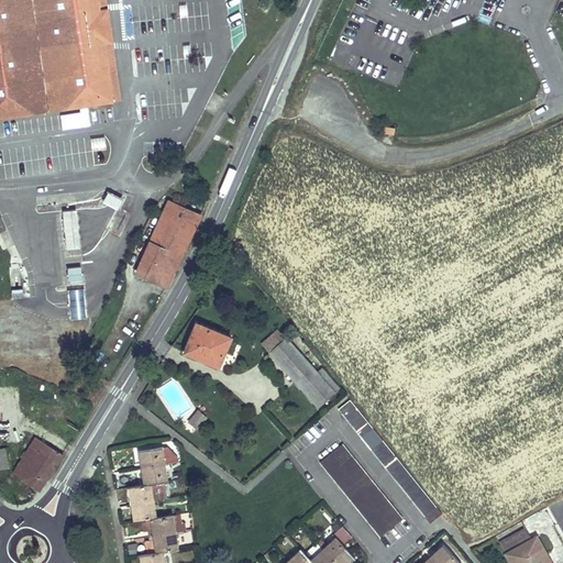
[(0,0),(0,120),(114,102),(106,45),(112,44),(107,11),(100,12),(98,0),(0,0)]
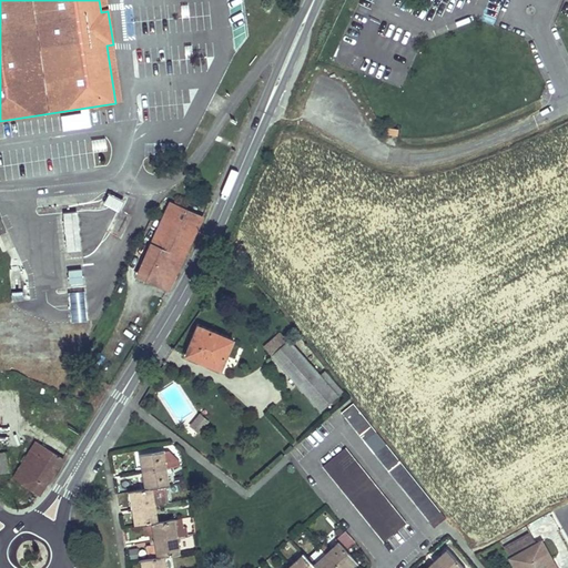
[(105,0),(99,0),(101,12),(108,11),(105,0)]
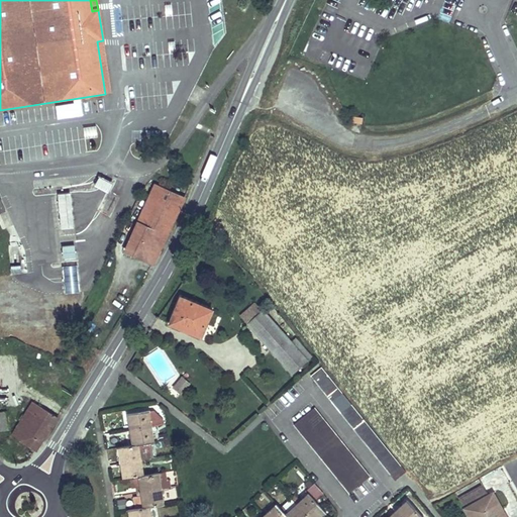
[(103,40),(97,41),(105,94),(111,93),(103,40)]
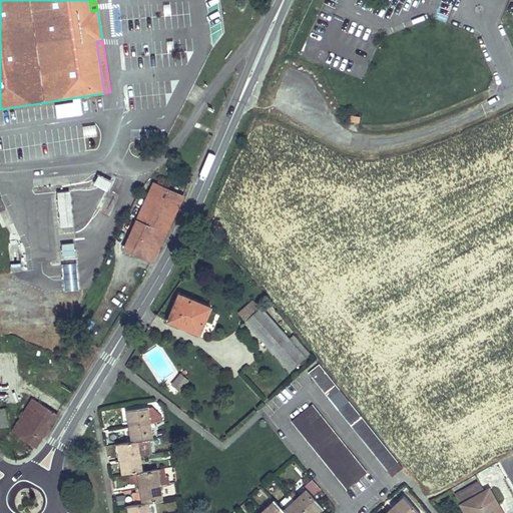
[(83,136),(96,136),(96,124),(83,124),(83,136)]
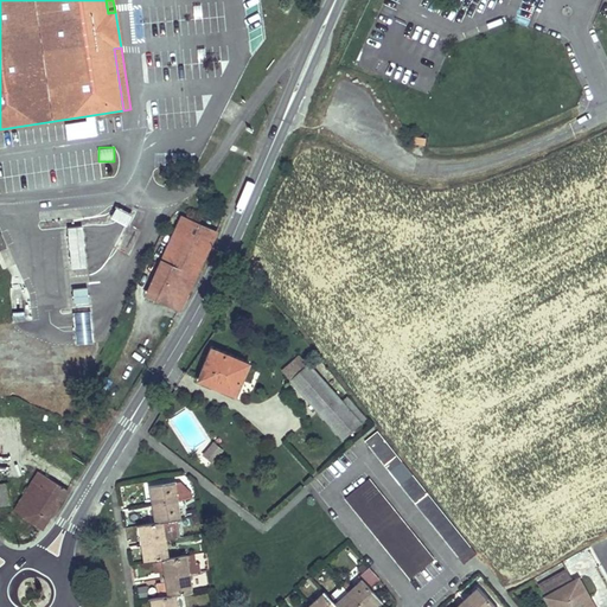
[(117,208),(112,219),(127,228),(133,216),(117,208)]
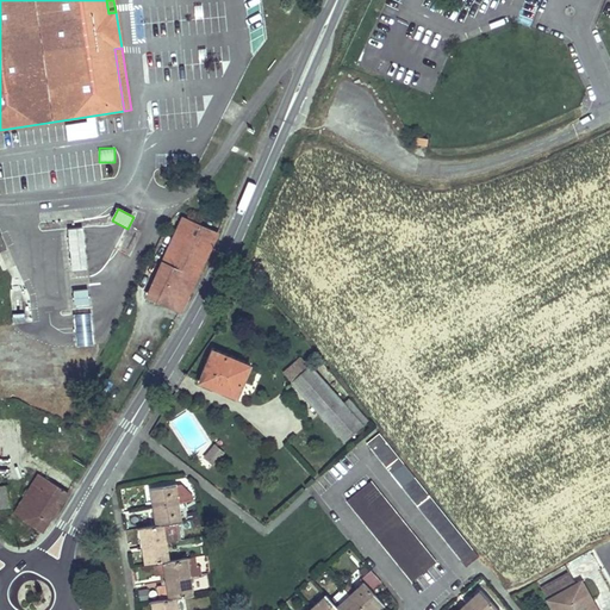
[(182,218),(148,297),(166,305),(167,304),(181,311),(190,296),(188,296),(210,249),(211,249),(217,234),(182,218)]
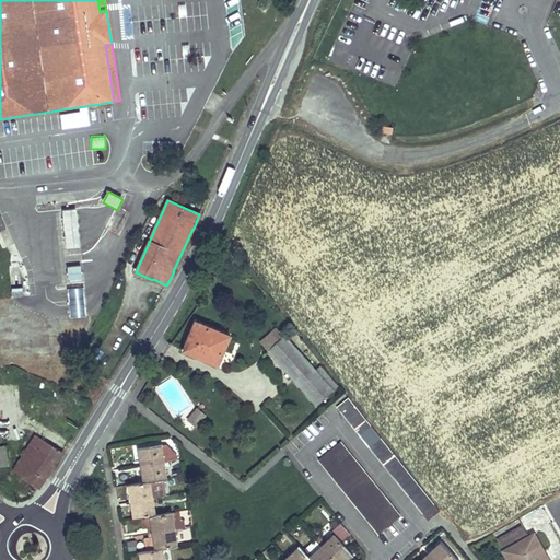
[(62,211),(67,248),(80,247),(76,210),(62,211)]
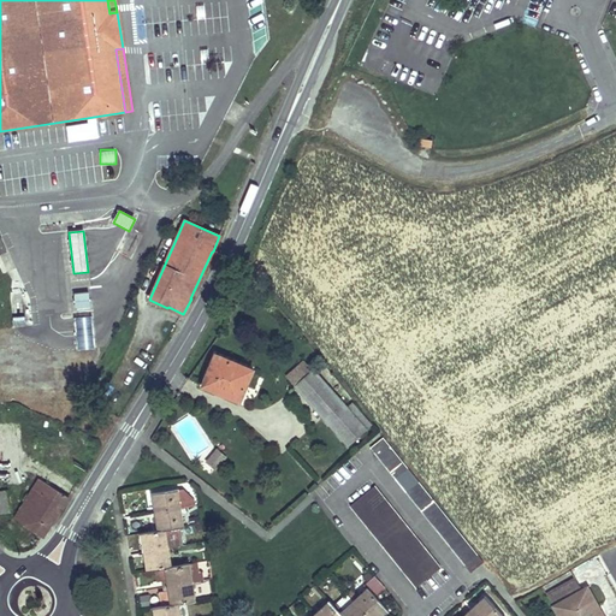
[(75,295),(76,309),(90,308),(89,294),(75,295)]
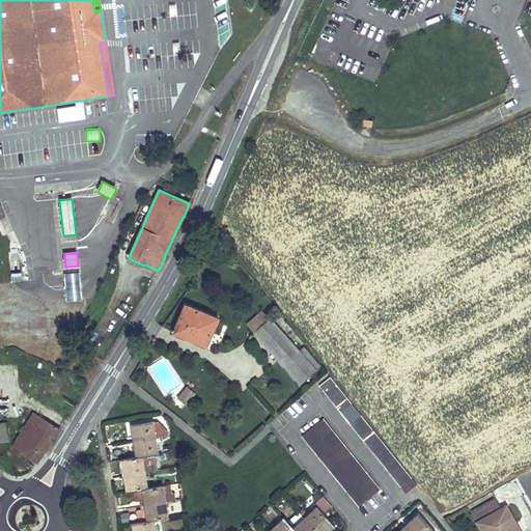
[(64,275),(66,302),(82,301),(80,274),(64,275)]
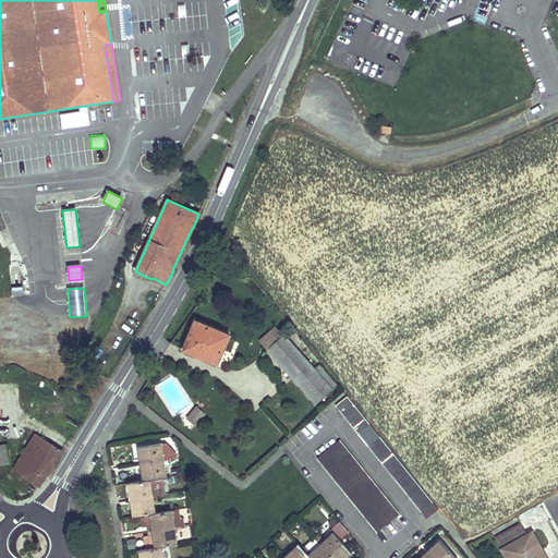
[(229,335),(196,320),(184,349),(217,362),(229,335)]
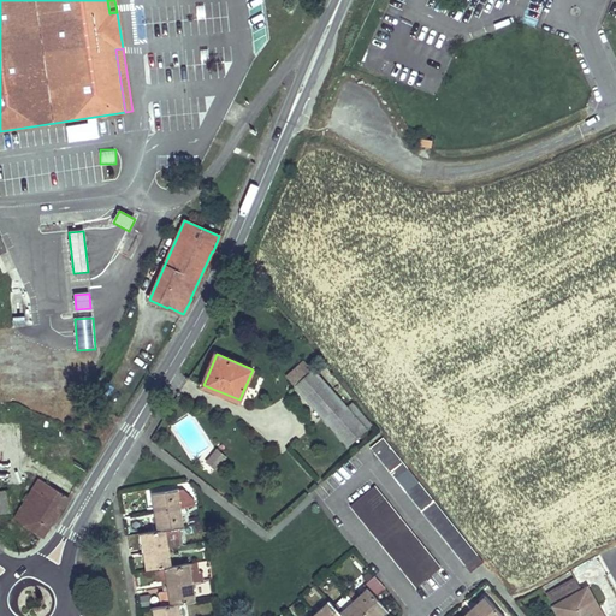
[(307,374),(295,385),(348,444),(371,424),(351,403),(345,408),(313,371),(312,372),(303,361),(298,365),(307,374)]
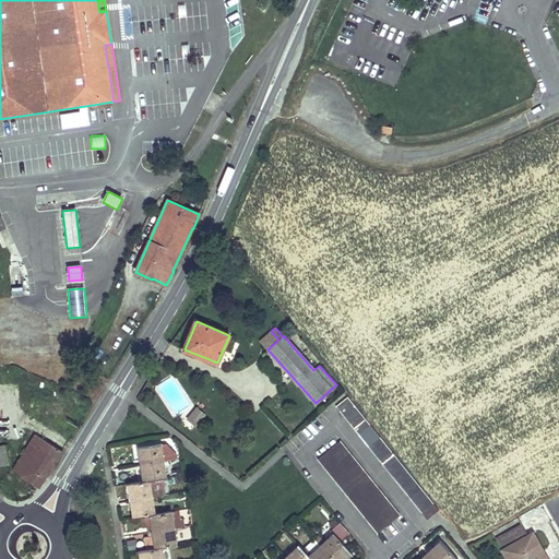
[(271,331),(260,341),(268,349),(278,340),(271,331)]
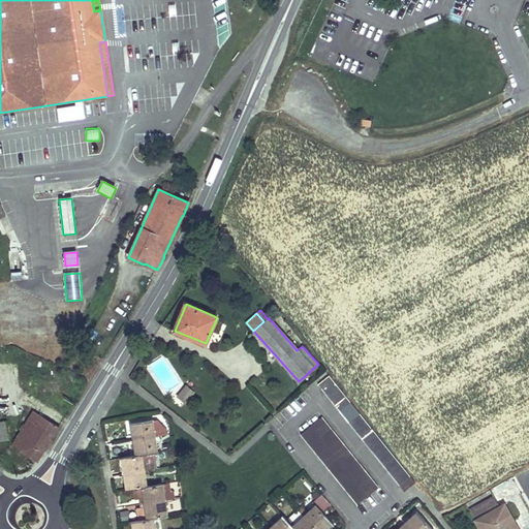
[(330,374),(318,383),(405,491),(415,483),(330,374)]
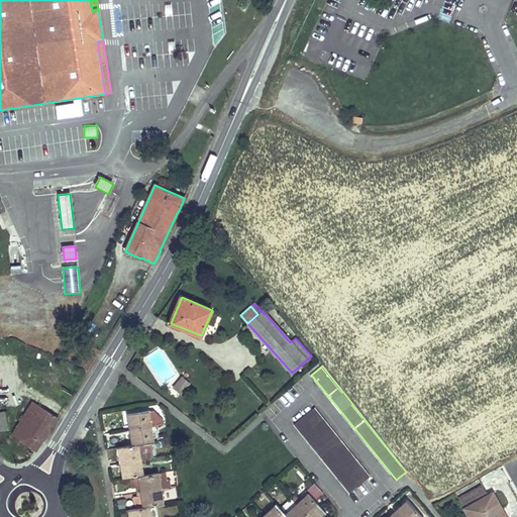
[(182,375),(172,386),(180,394),(191,383),(182,375)]
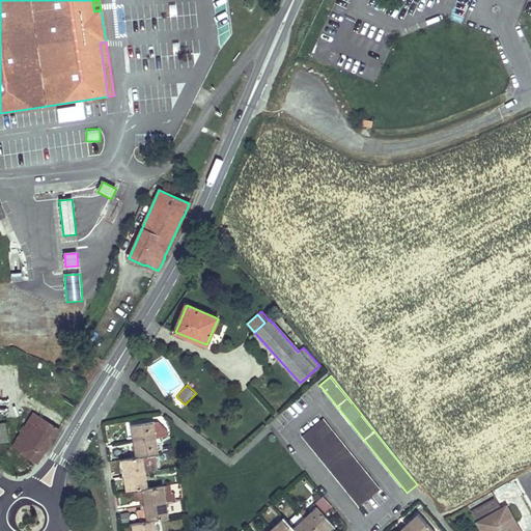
[(15,444),(14,446),(37,462),(59,427),(34,412),(28,422),(15,444)]
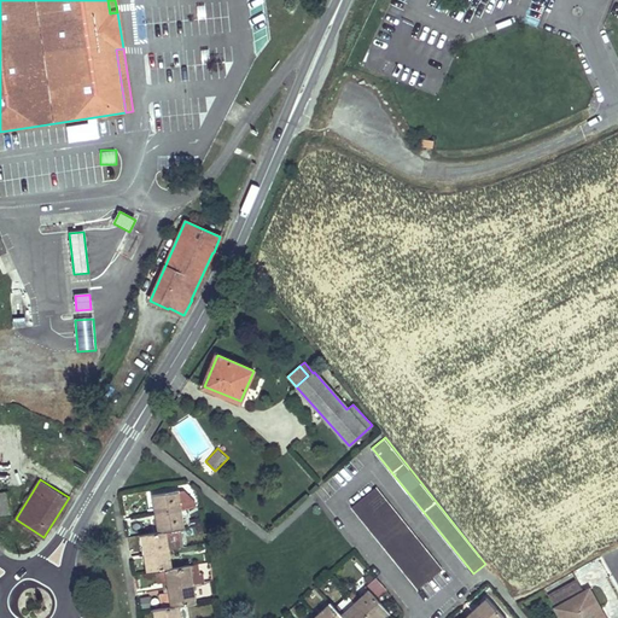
[(24,487),(10,507),(11,513),(17,517),(33,491),(24,487)]
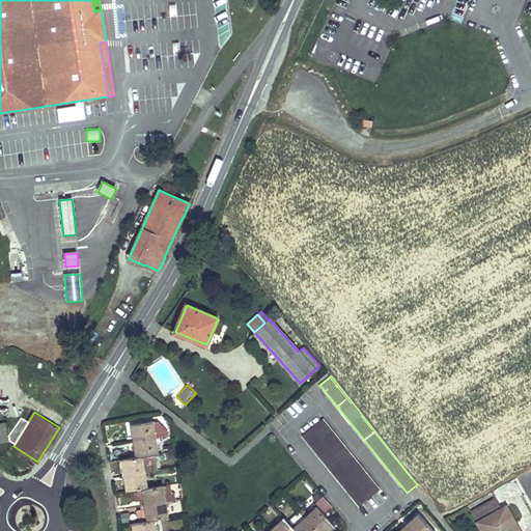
[(324,419),(302,437),(359,506),(380,488),(324,419)]
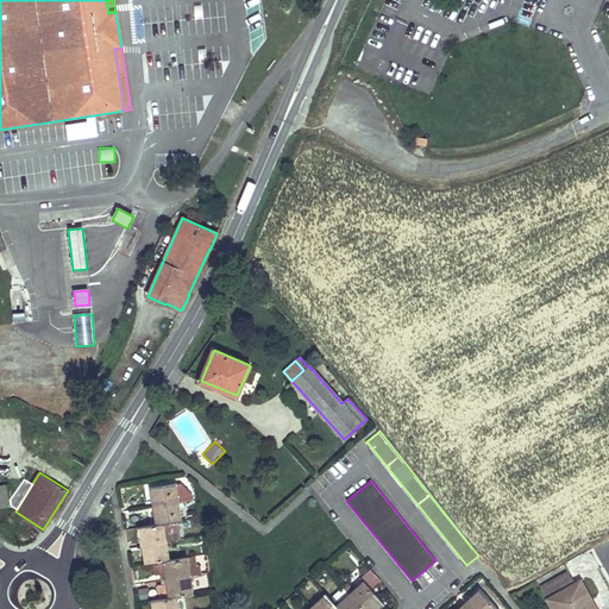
[(175,482),(151,487),(155,506),(158,523),(155,525),(140,526),(144,544),(148,564),(161,562),(164,562),(167,578),(170,597),(167,597),(154,600),(155,608),(176,608),(175,596),(194,594),(188,557),(169,560),(163,522),(182,520),(175,482)]
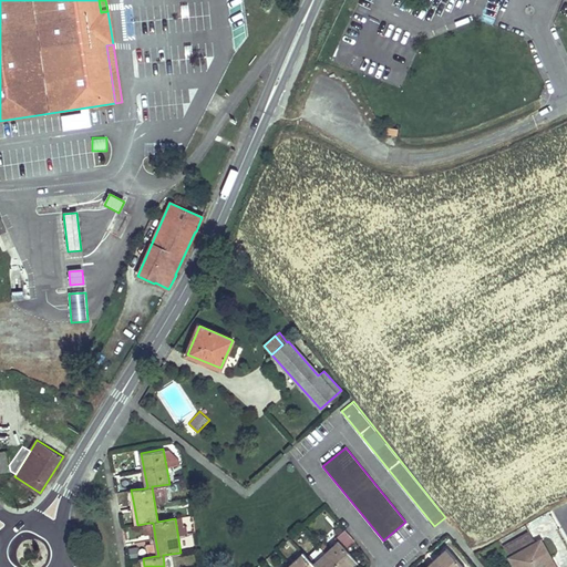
[(0,452),(0,472),(10,471),(9,465),(7,451),(0,452)]
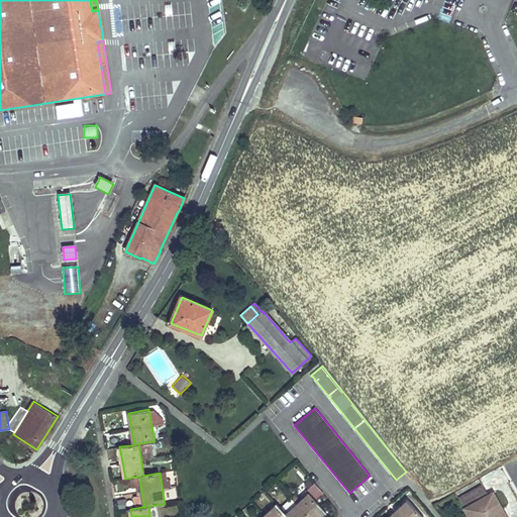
[(128,413),(126,413),(128,430),(131,445),(134,444),(131,429),(128,413)]
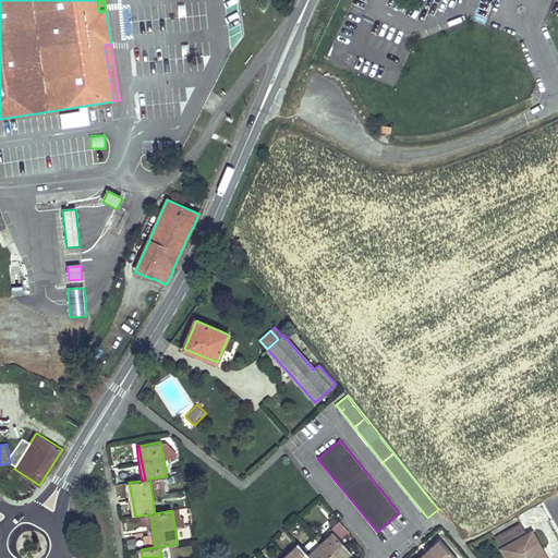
[(129,482),(126,483),(129,499),(132,517),(135,517),(132,498),(129,482)]
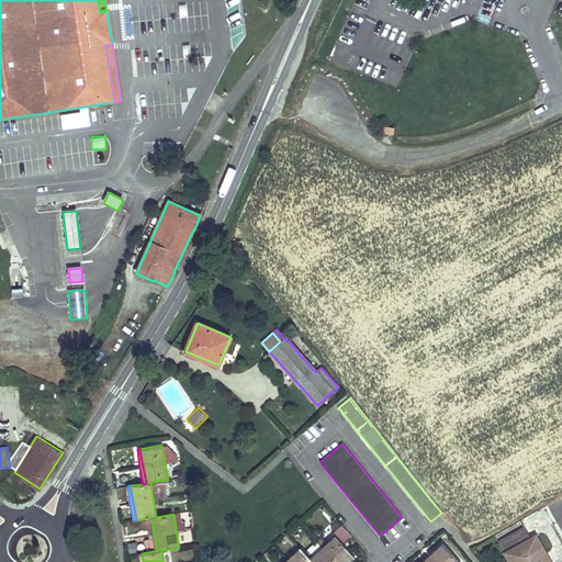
[(344,561),(352,554),(343,543),(351,537),(341,526),(333,534),(335,536),(310,560),(300,549),(283,561),(344,561)]
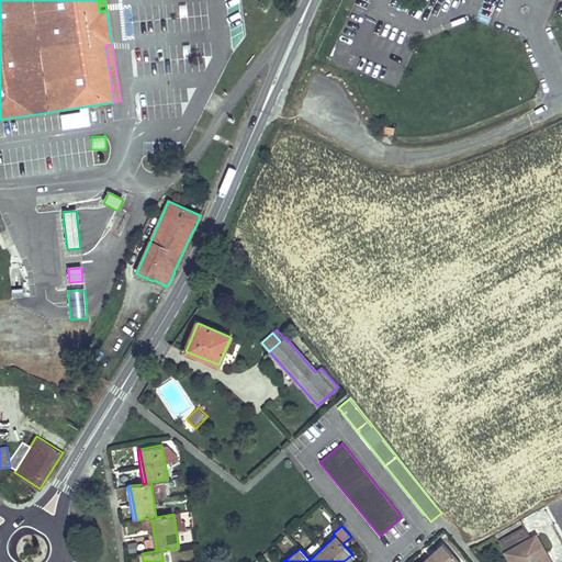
[(526,527),(499,542),(510,561),(546,561),(531,538),(526,527)]
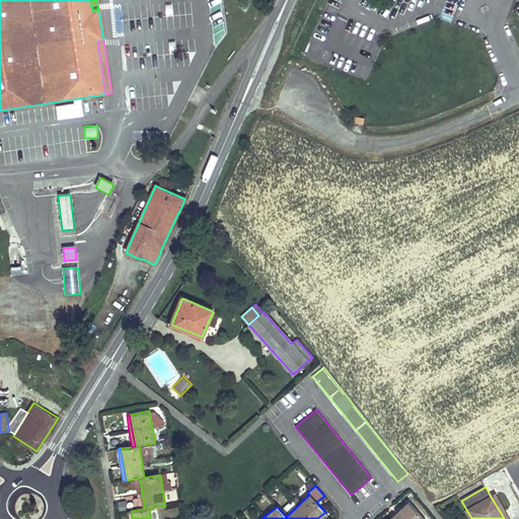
[(509,518),(496,494),(491,497),(504,518),(509,518)]
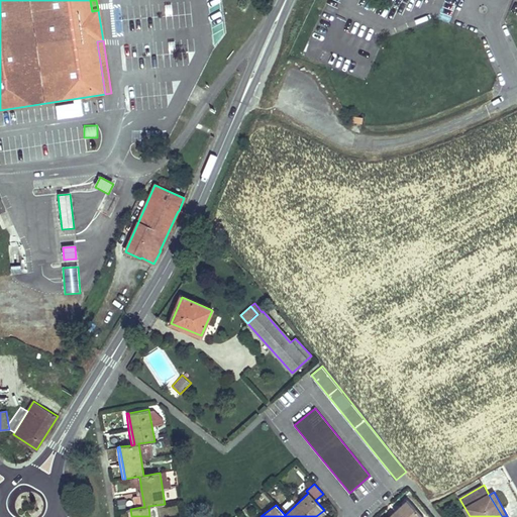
[(422,516),(423,516),(408,500),(388,516),(422,516)]
